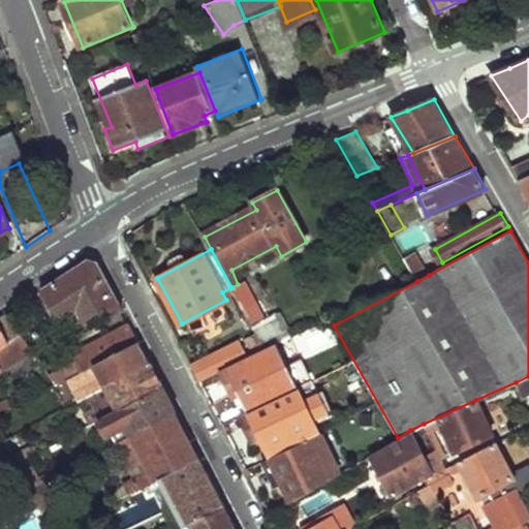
[(405,259),(417,281),(429,275),(416,253),(405,259)]
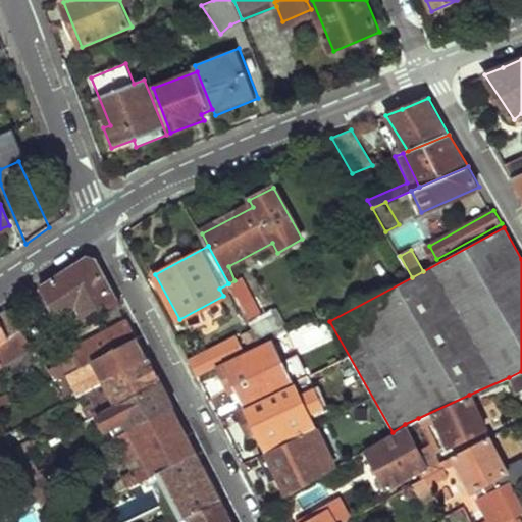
[(41,286),(63,333),(120,305),(109,284),(97,261),(88,255),(41,286)]
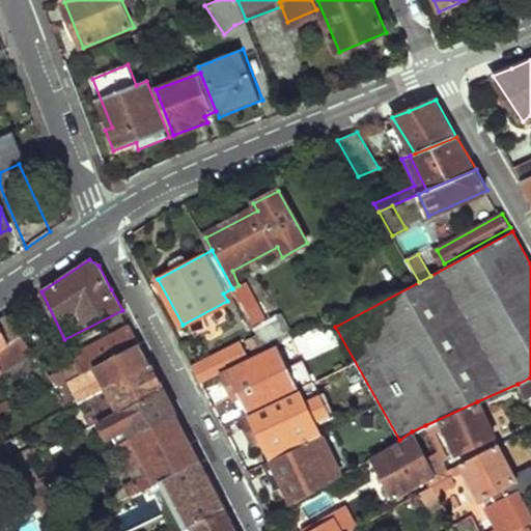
[(232,288),(253,326),(277,311),(257,276),(239,285),(232,288)]
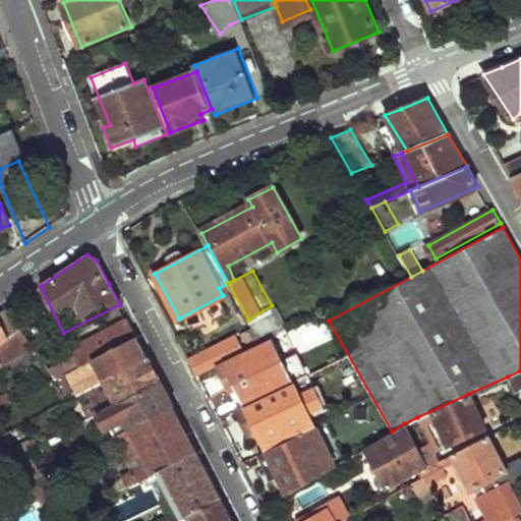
[(248,320),(261,343),(286,330),(272,305),(248,320)]
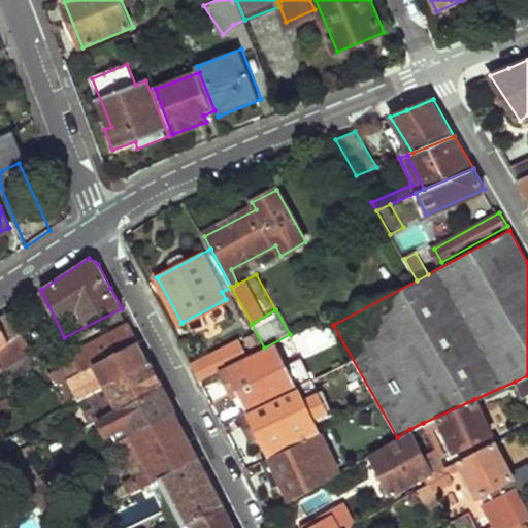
[(0,322),(0,375),(4,373),(0,367),(0,352),(11,345),(0,322)]
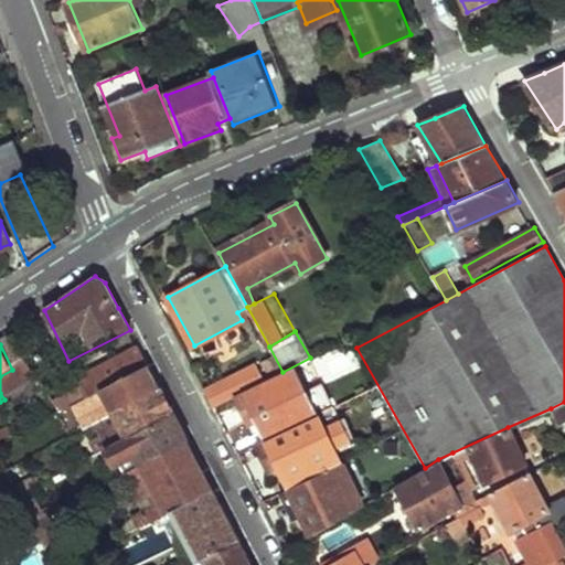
[(77,379),(81,386),(86,396),(148,364),(139,347),(77,379)]
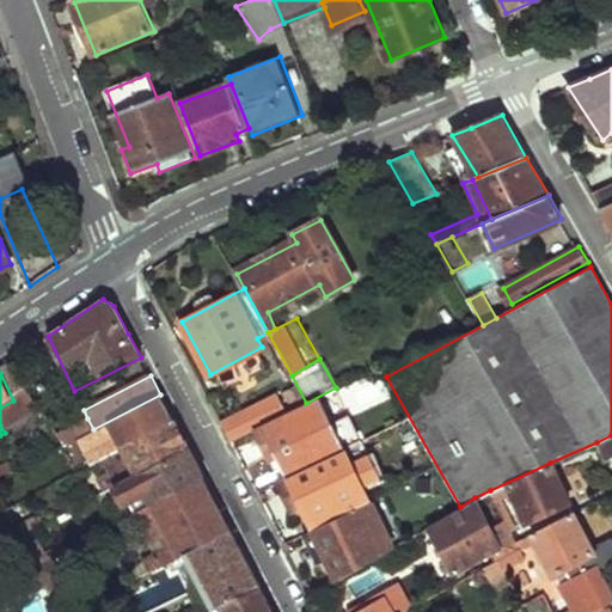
[(160,395),(93,429),(71,441),(77,452),(116,433),(122,445),(173,418),(167,408),(160,395)]
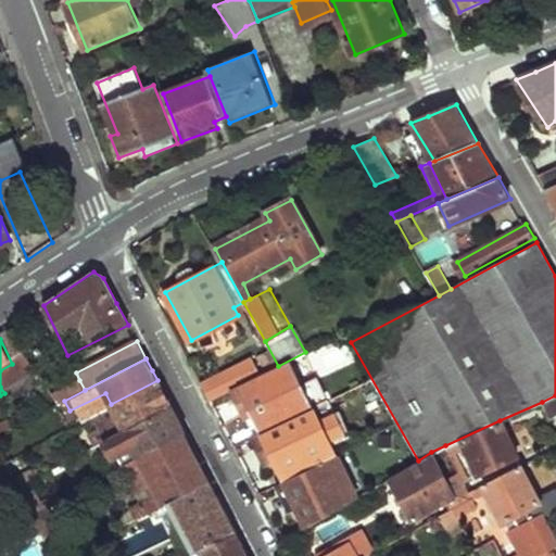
[(241,388),(262,431),(310,407),(289,364),(241,388)]
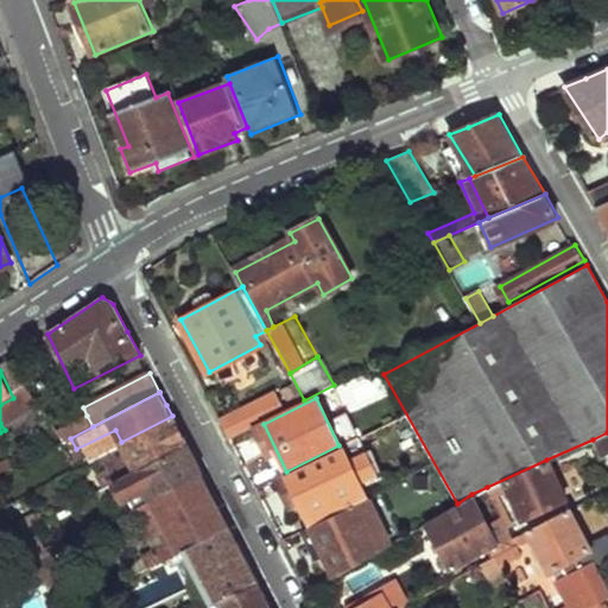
[(221,420),(230,438),(245,431),(234,413),(221,420)]
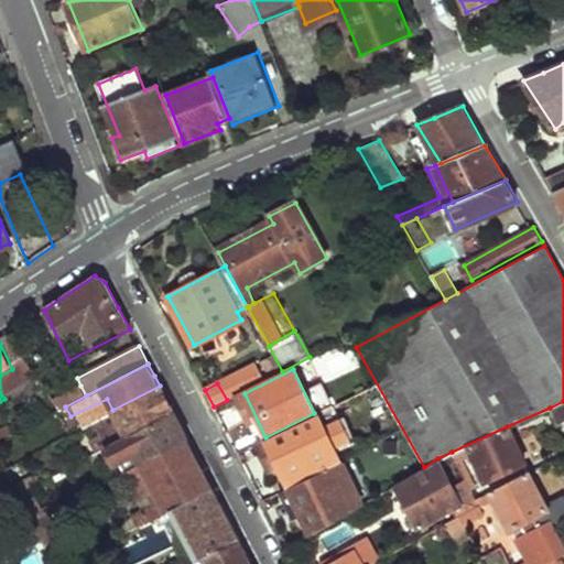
[(52,400),(58,410),(65,407),(86,396),(80,386),(52,400)]
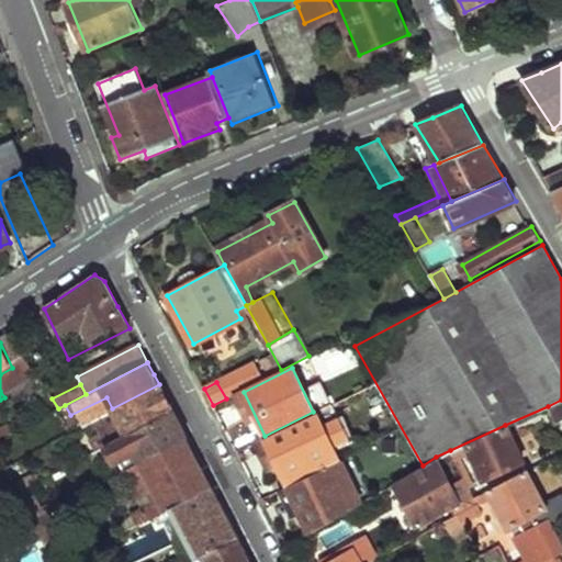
[(112,408),(119,420),(99,430),(101,434),(89,439),(94,450),(104,446),(172,411),(166,397),(159,384),(112,408)]
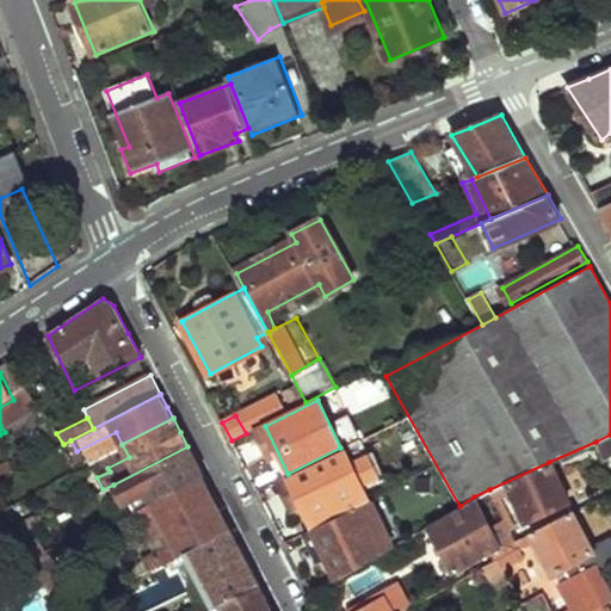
[(610,434),(596,442),(605,460),(610,457),(610,434)]
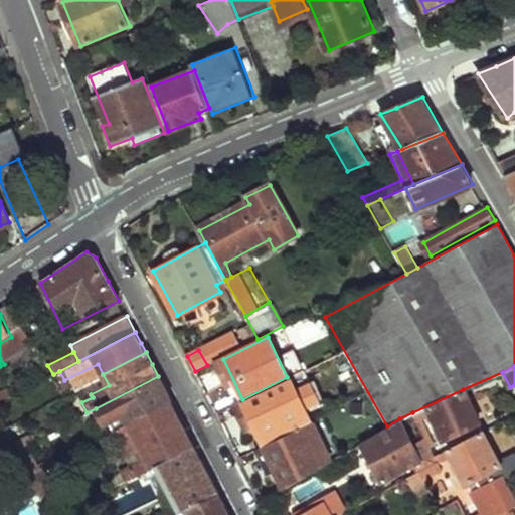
[(96,408),(106,425),(125,416),(128,422),(171,400),(165,390),(158,376),(96,408)]
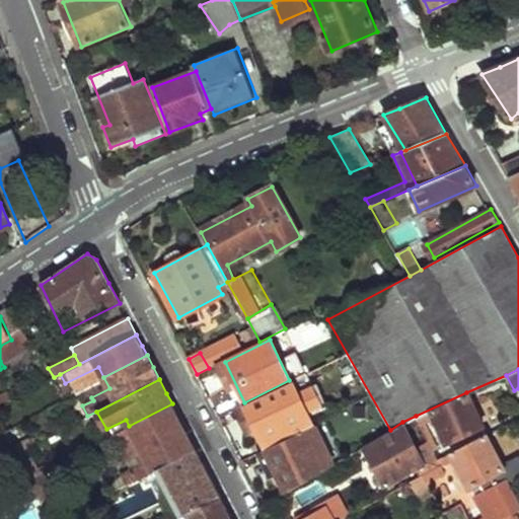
[(246,406),(265,444),(311,422),(293,382),(246,406)]
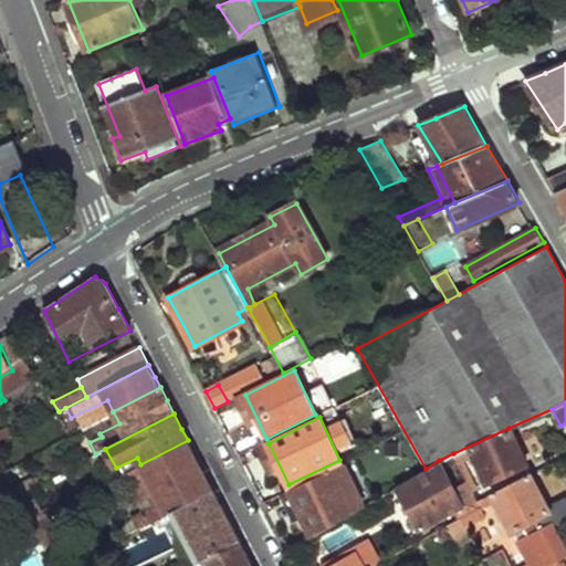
[(472,454),(489,484),(527,464),(509,428),(453,453),(457,461),(458,461),(472,454)]
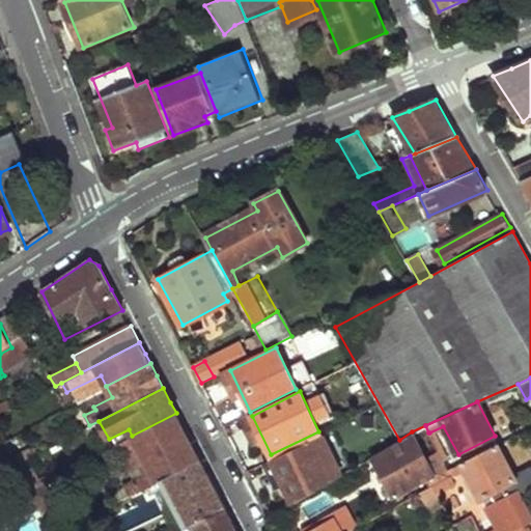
[(137,449),(148,472),(122,485),(129,497),(166,477),(200,459),(190,439),(176,413),(132,436),(115,445),(121,456),(137,449)]
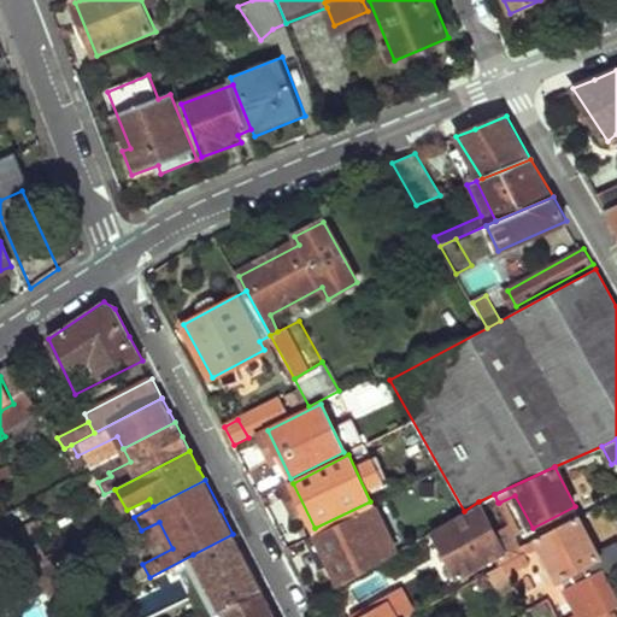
[(435,528),(459,576),(495,556),(501,565),(504,564),(526,552),(521,544),(509,521),(493,528),(483,510),(498,503),(494,494),(479,501),(464,511),(435,528)]
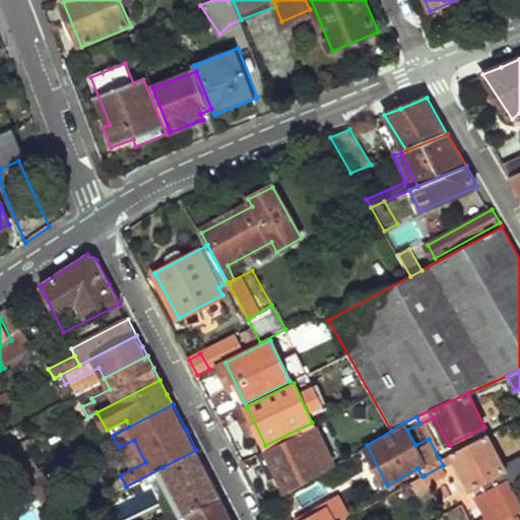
[(268,451),(288,492),(334,464),(316,428),(268,451)]
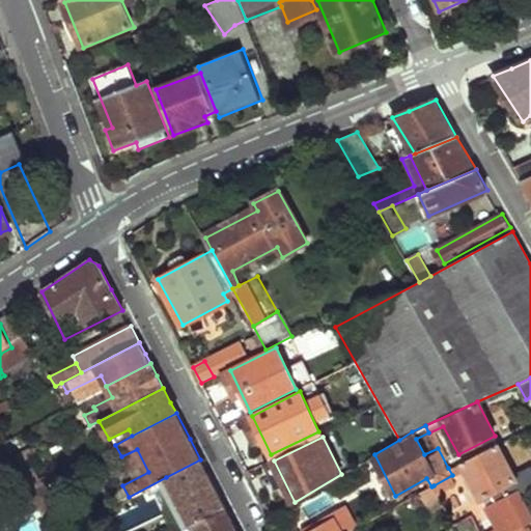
[(468,471),(498,530),(496,530),(515,530),(530,524),(530,506),(523,492),(530,486),(530,467),(521,472),(523,476),(516,479),(514,475),(499,444),(448,468),(452,475),(434,485),(438,494),(458,482),(455,477),(468,471)]
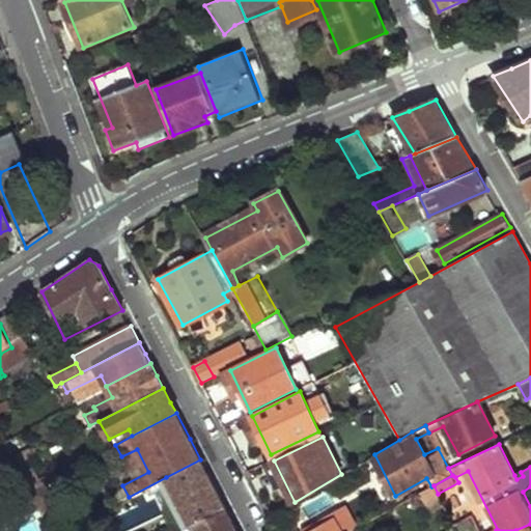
[(166,477),(185,513),(175,519),(178,522),(161,530),(178,530),(191,525),(226,507),(214,484),(200,459),(166,477)]
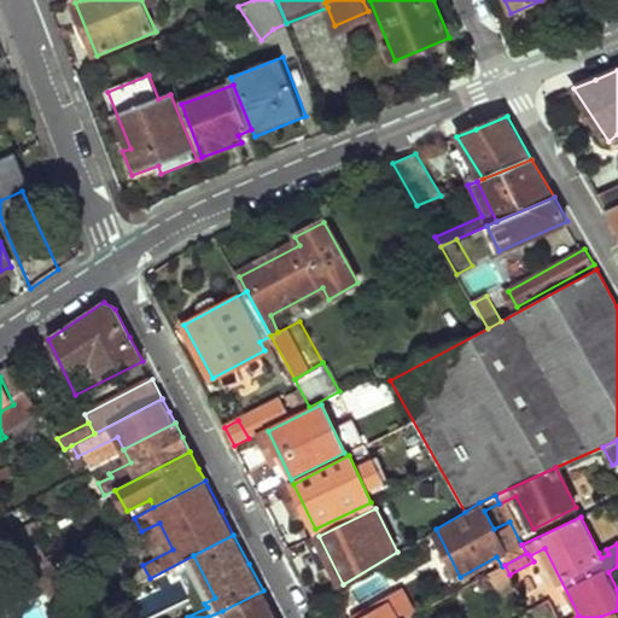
[(490,573),(501,595),(517,587),(509,575),(505,565),(502,566),(490,573)]
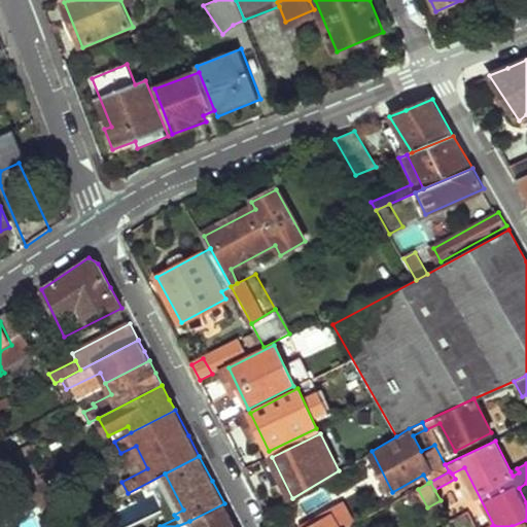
[(189,521),(192,526),(236,526),(235,524),(224,503),(189,521)]
